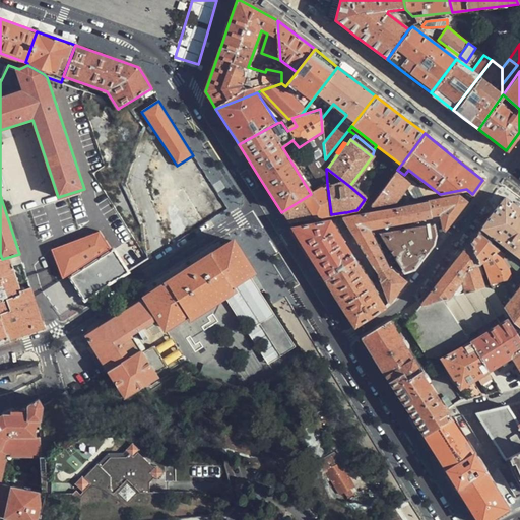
[(397,170),(370,208),(378,206),(396,203),(402,194),(412,181),(404,175),(397,170)]
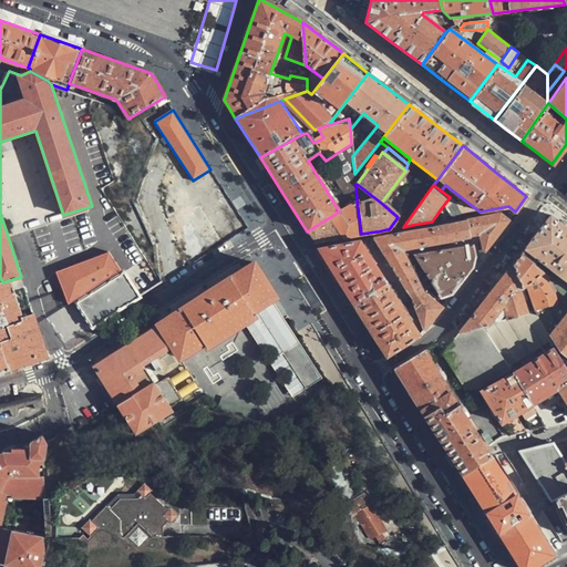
[(459,204),(452,199),(444,210),(453,216),(459,204)]
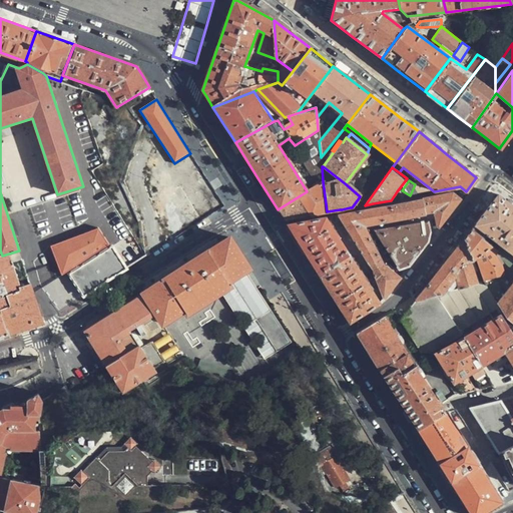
[(281,213),(285,219),(286,219),(287,219),(290,218),(295,217),(312,214),(321,212),(327,211),(323,181),(307,191),(278,209),(281,213)]
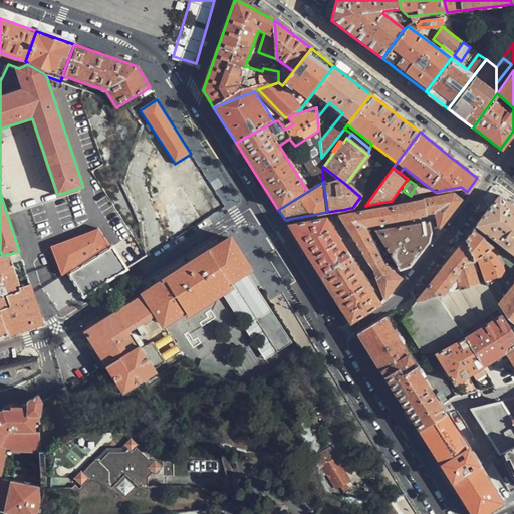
[(450,195),(425,200),(427,212),(436,210),(437,221),(438,225),(440,226),(444,220),(460,199),(454,194),(450,195)]
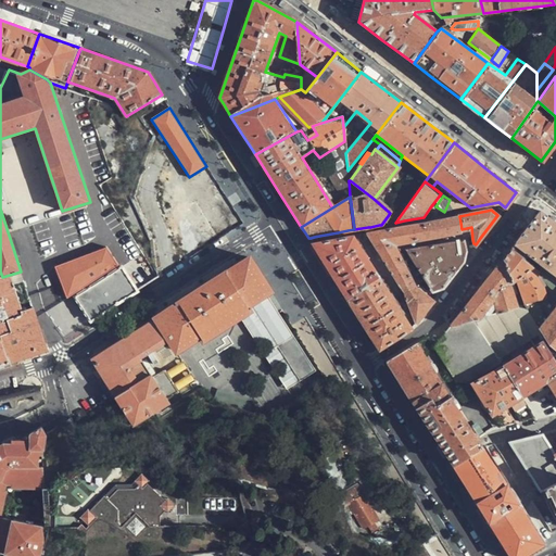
[(555,222),(540,210),(515,242),(533,255),(555,273),(555,222)]
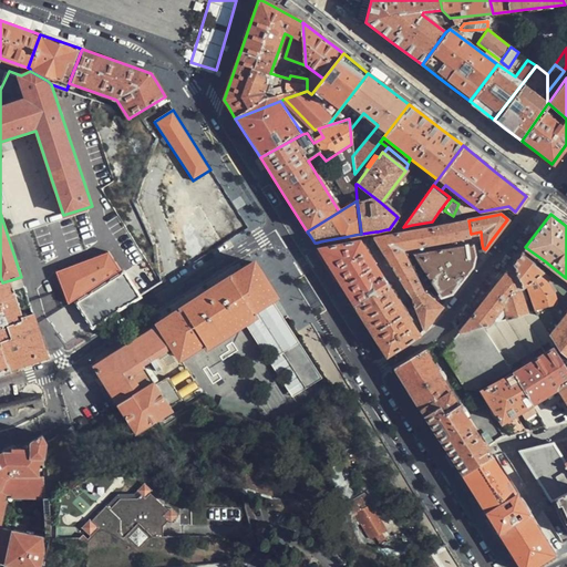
[(408,292),(422,331),(441,307),(425,295),(421,291),(402,251),(471,234),(468,220),(394,235),(388,236),(375,238),(408,292)]
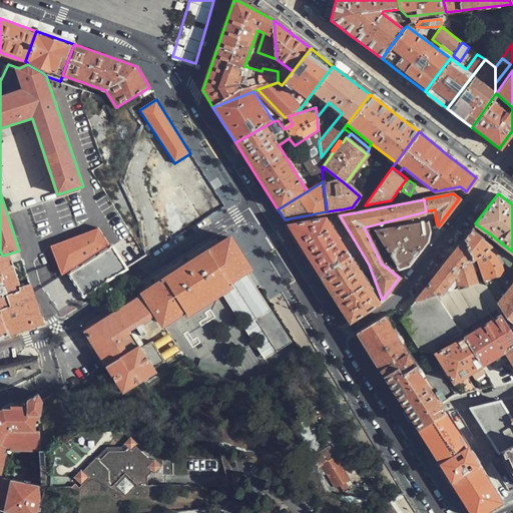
[(102,225),(126,263),(142,252),(123,223),(118,226),(113,218),(102,225)]
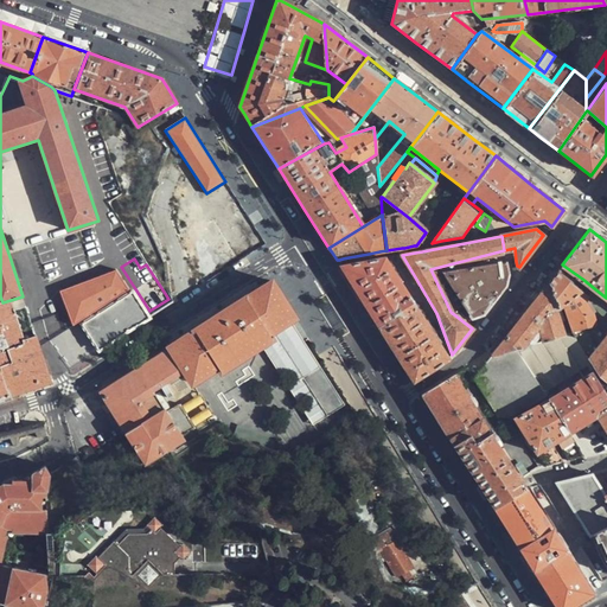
[(343,267),(342,267),(355,287),(378,326),(381,330),(406,368),(414,381),(449,358),(385,259),(359,263),(344,266),(343,267)]
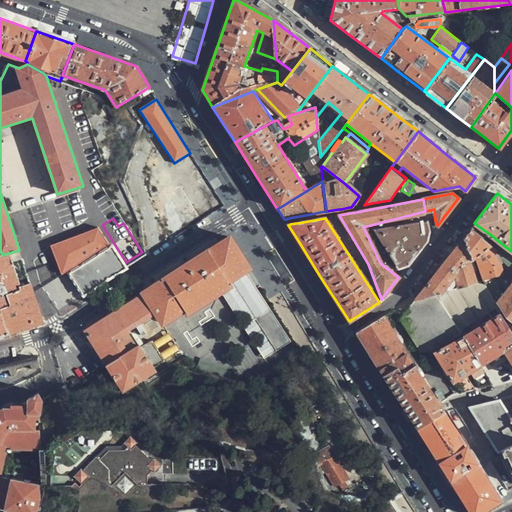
[(398,267),(406,266),(415,255),(427,240),(428,236),(429,231),(427,221),(374,230),(393,259),(398,267)]
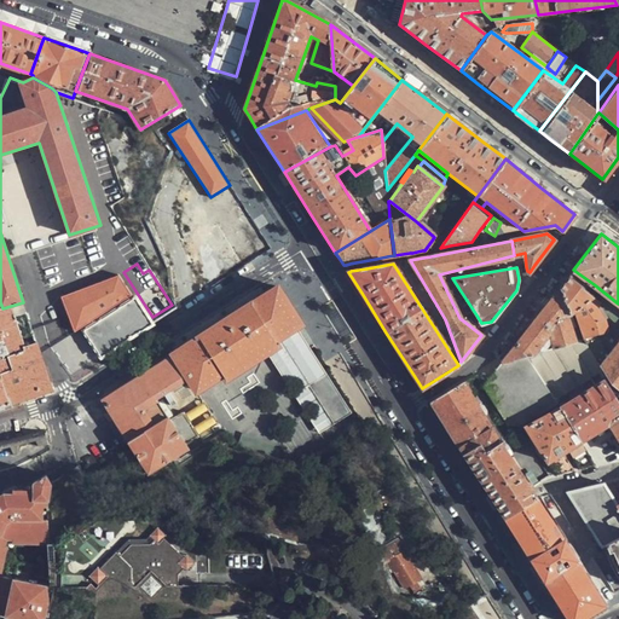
[(594,284),(573,270),(566,278),(559,288),(566,314),(589,294),(588,294),(594,284)]
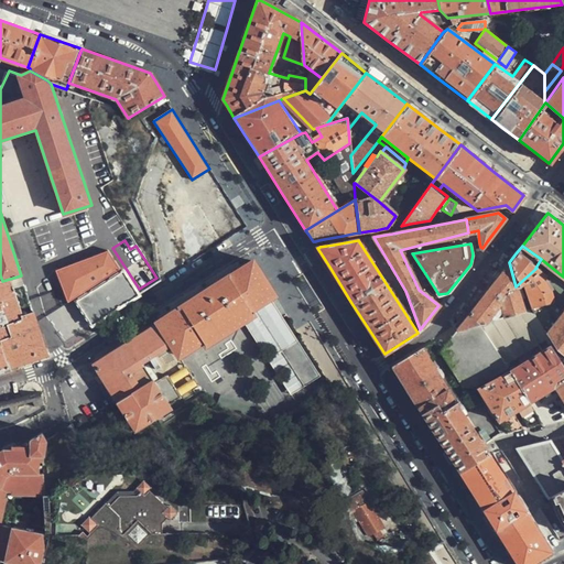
[(76,299),(91,324),(140,293),(123,268),(121,270),(108,249),(56,270),(68,302),(76,299)]
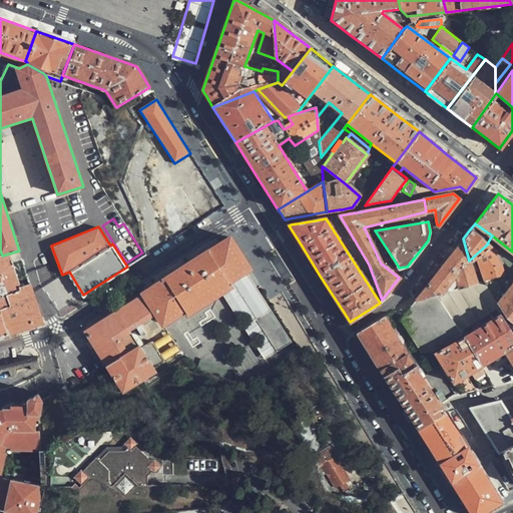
[(248,279),(253,276),(229,238),(164,281),(144,294),(164,325),(183,312),(186,316),(219,296),(231,288),(227,283),(233,279),(236,284),(237,286),(248,279)]
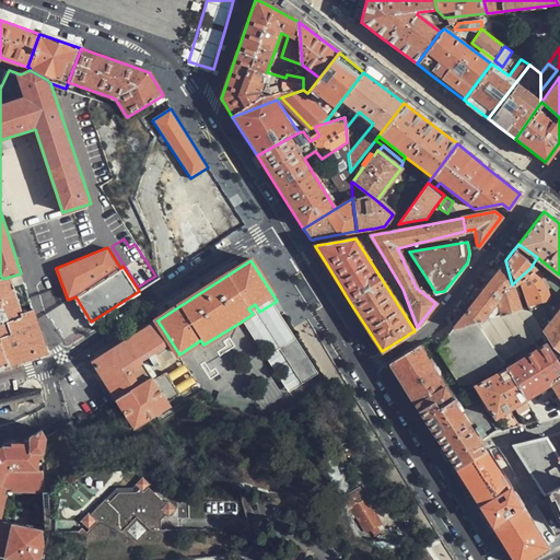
[(481,292),(455,326),(475,322),(526,306),(512,284),(505,260),(481,292)]
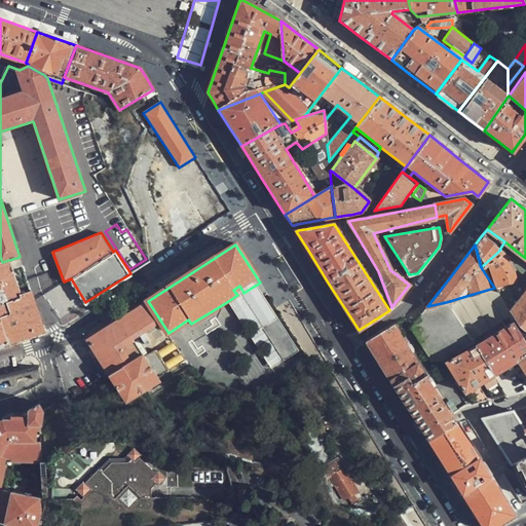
[(500,250),(481,267),(494,288),(517,283),(513,271),(506,260),(509,257),(500,250)]
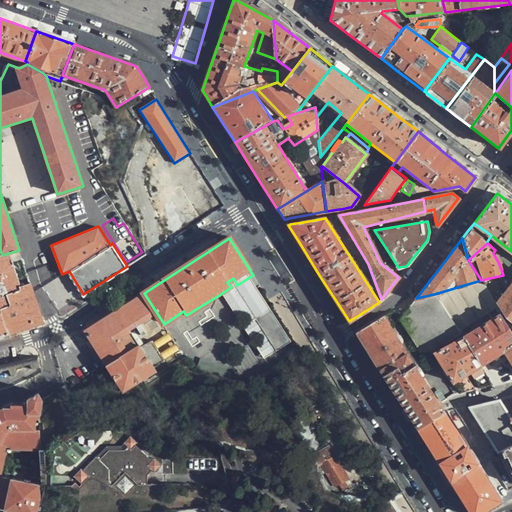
[(25,269),(19,250),(2,255),(0,256),(0,336),(3,336),(35,325),(44,322),(33,290),(30,283),(21,286),(16,272),(25,269)]
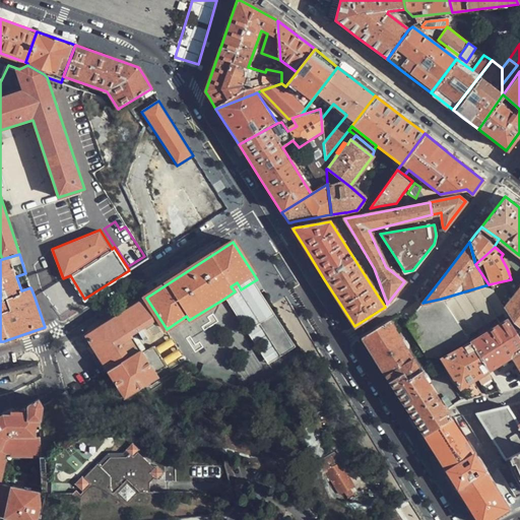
[(504,310),(519,290),(519,262),(507,268),(511,279),(489,284),(504,310)]
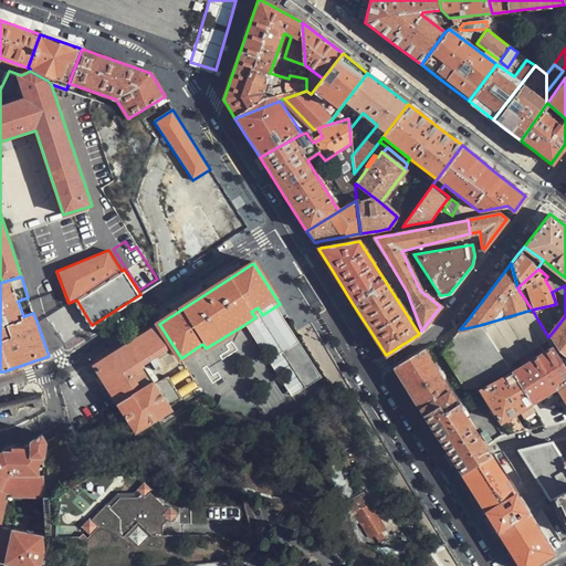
[(299,345),(274,307),(262,315),(261,313),(255,317),(242,326),(291,399),(306,389),(283,354),(299,345)]
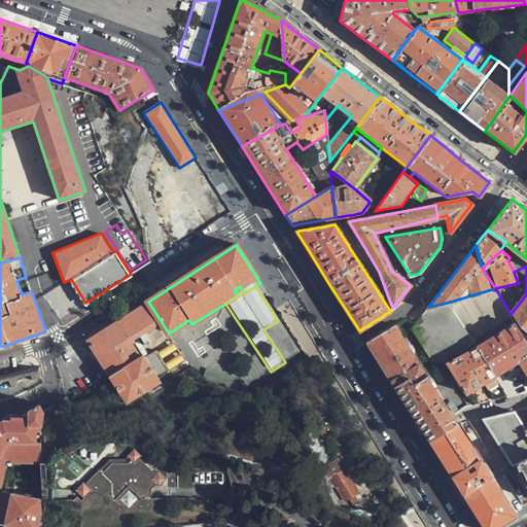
[(238,295),(243,291),(240,286),(234,290),(238,295)]
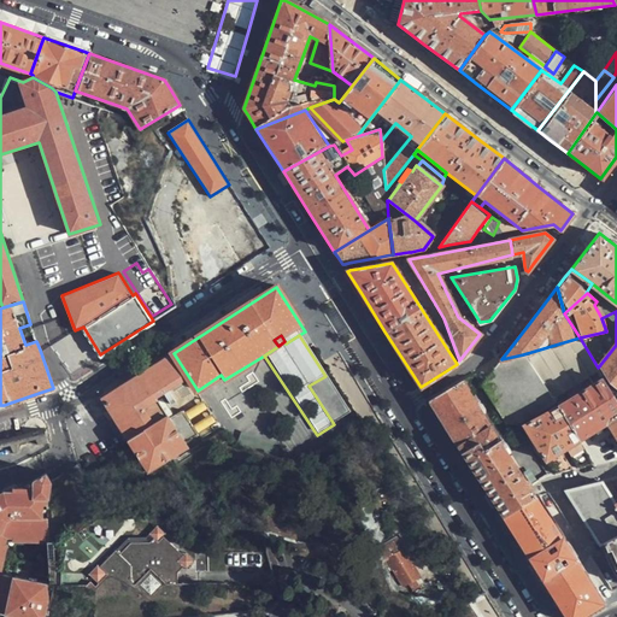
[(580,338),(523,354),(551,399),(599,369),(598,368),(580,338)]
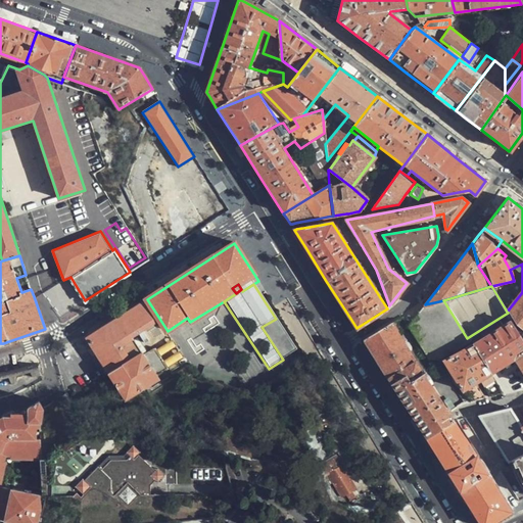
[(522,292),(507,312),(508,313),(517,326),(522,331),(522,292)]
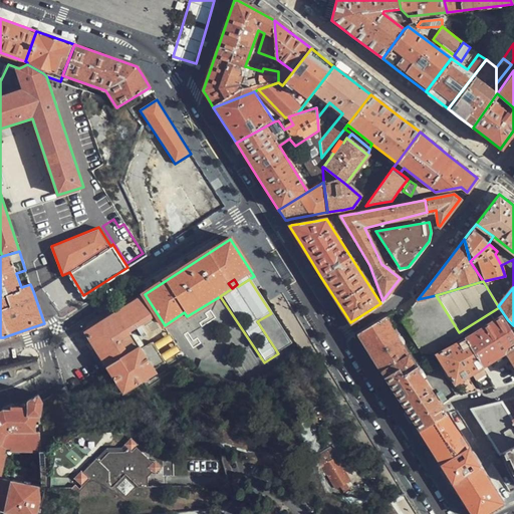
[(165,325),(145,294),(92,328),(114,361),(105,367),(112,377),(175,340),(165,325)]
